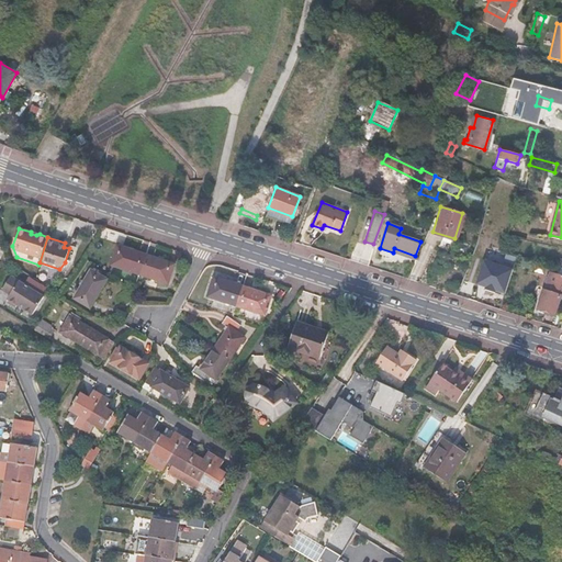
[(139,274),(146,255),(117,246),(111,266),(139,274)]
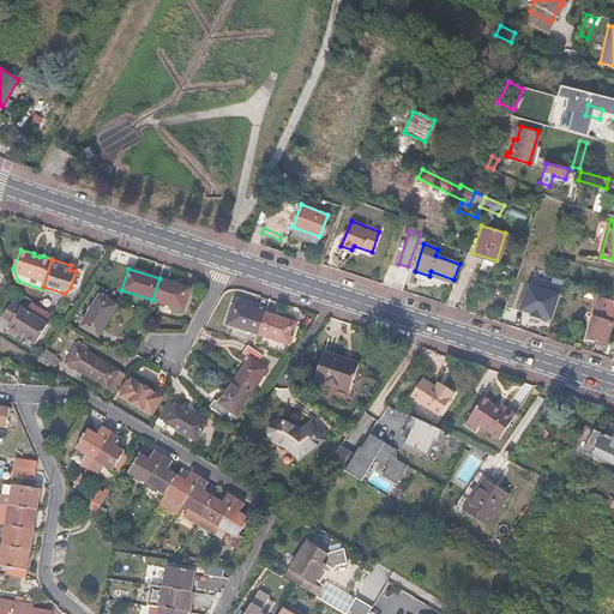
[(190,289),(160,278),(152,300),(182,309),(190,289)]
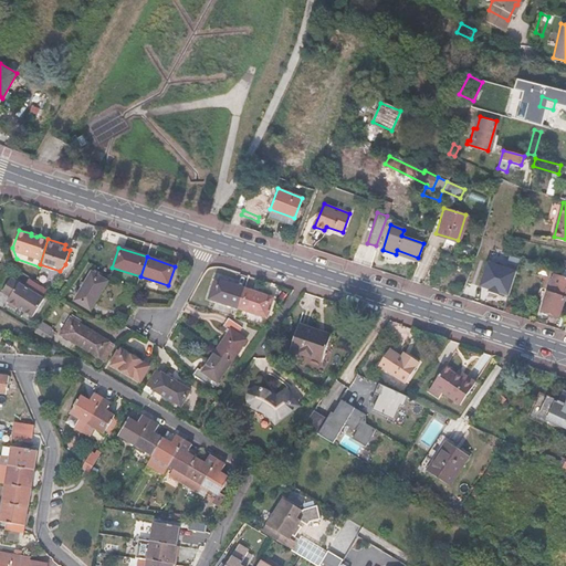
[(93,274),(105,281),(107,278),(95,271),(93,274)]
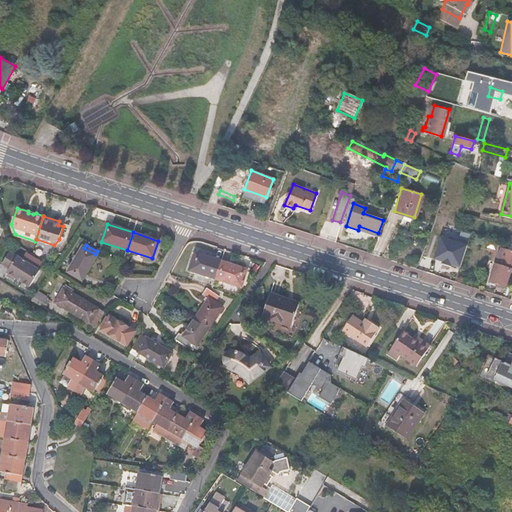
[(97,255),(95,254),(84,248),(83,247),(68,271),(82,280),(97,255)]
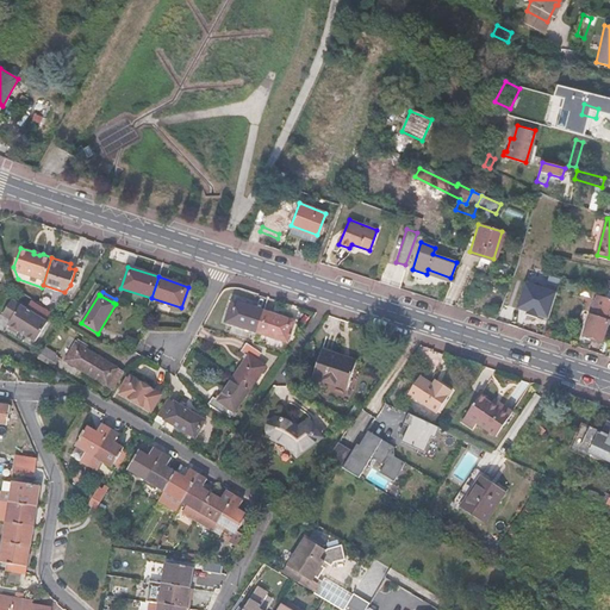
[(590,315),(589,315),(583,335),(602,341),(608,321),(609,321),(609,298),(597,294),(590,315)]
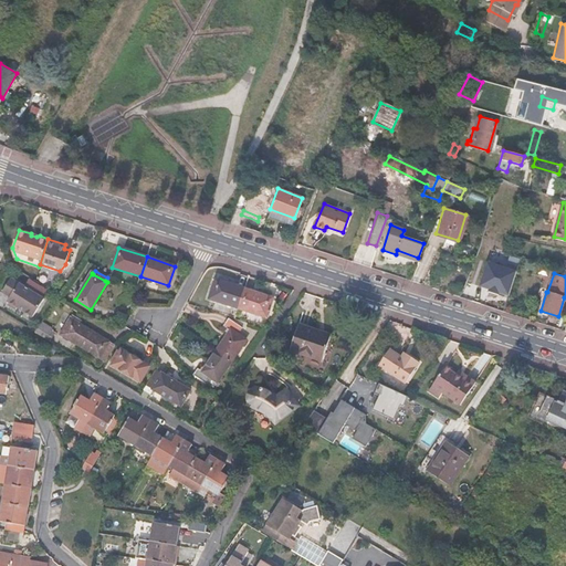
[(493,303),(500,282),(478,275),(472,297),(493,303)]
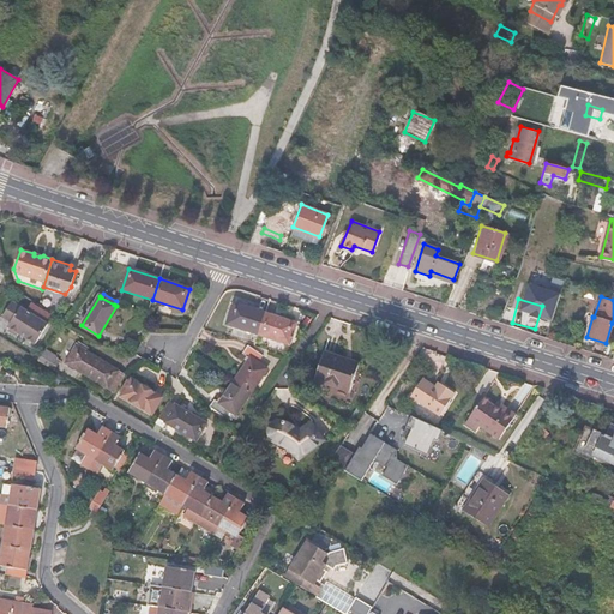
[(36,344),(48,324),(11,301),(1,318),(10,323),(7,327),(36,344)]
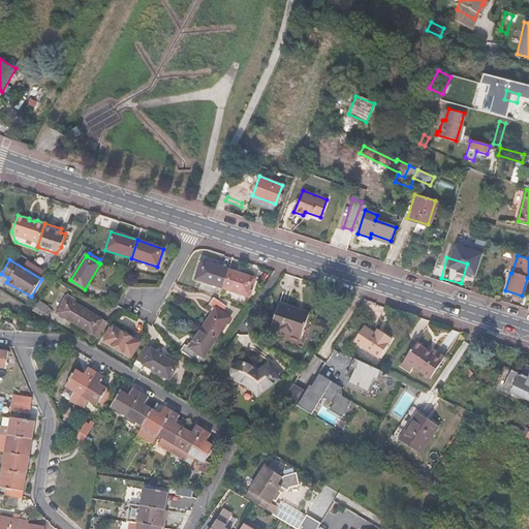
[(194,279),(221,288),(227,269),(201,260),(194,279)]
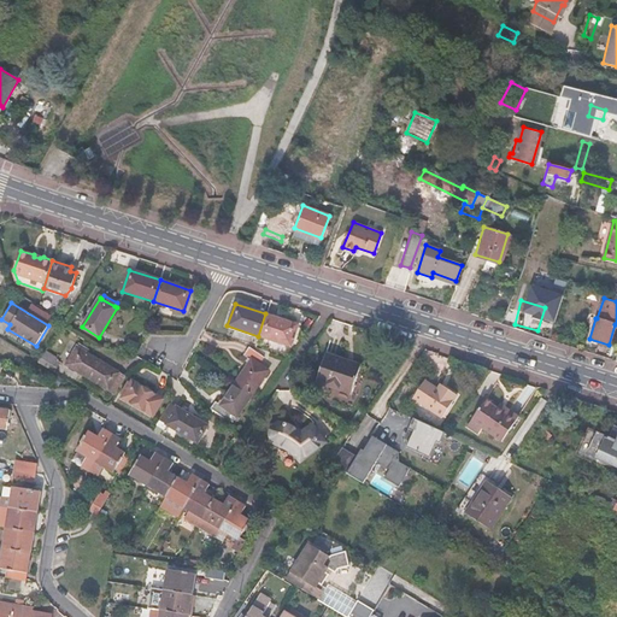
[(265,313),(258,336),(289,346),(297,324),(265,313)]
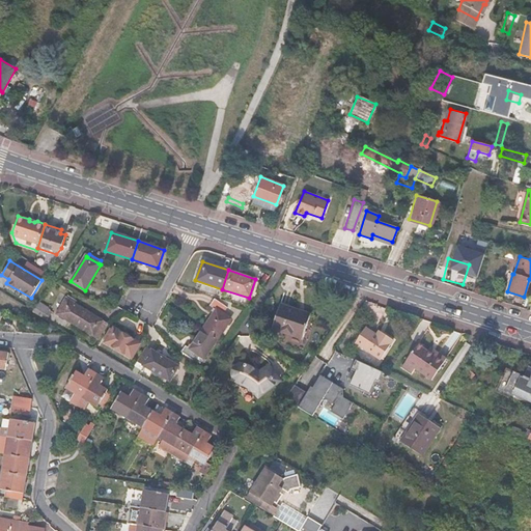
[(202,329),(217,338),(230,318),(223,313),(227,308),(214,299),(210,305),(216,309),(202,329)]
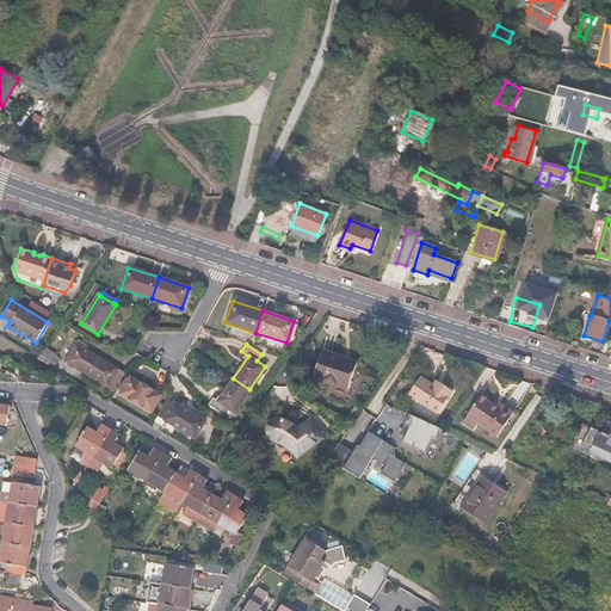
[(115,390),(124,374),(75,346),(66,362),(115,390)]
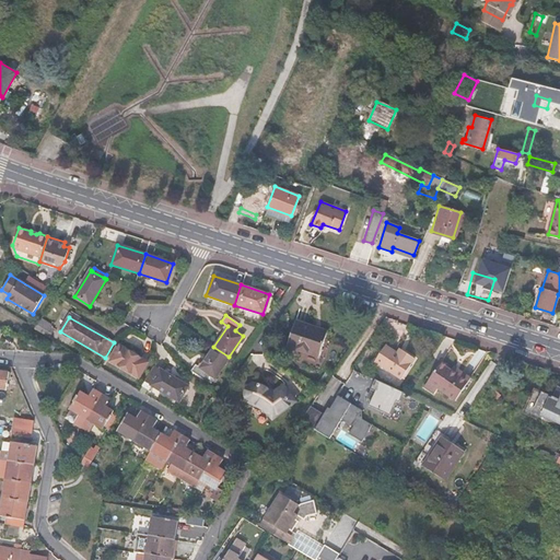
[(318,356),(327,328),(325,327),(324,328),(295,321),(296,317),(294,317),(286,346),(288,346),(289,345),(305,349),(304,350),(317,354),(317,356),(318,356)]
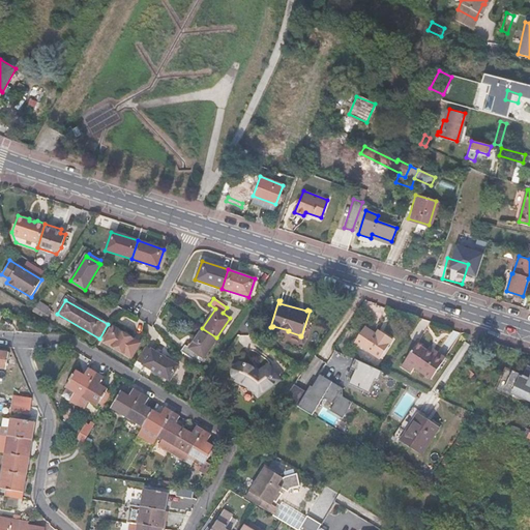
[(168,380),(177,365),(114,327),(112,329),(110,328),(104,339),(106,340),(105,342),(168,380)]
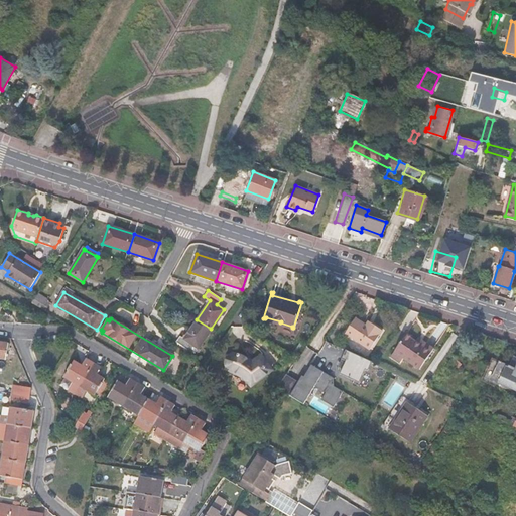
[(198,349),(211,329),(197,319),(183,339),(179,337),(175,342),(186,350),(190,344),(198,349)]
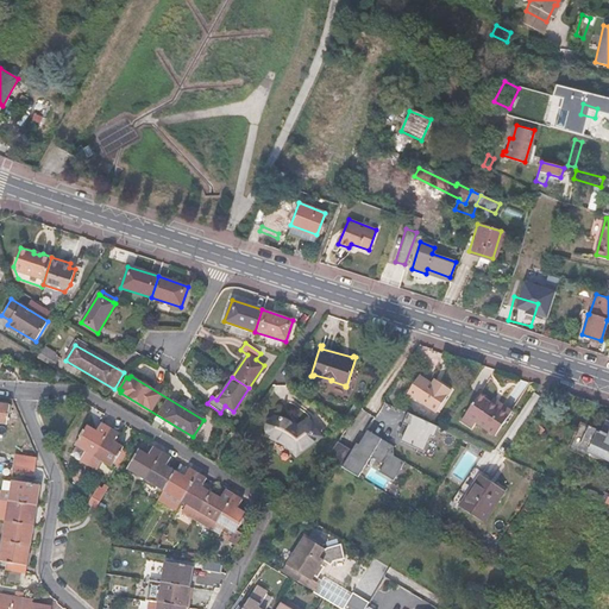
[(437,389),(432,387),(419,378),(408,395),(435,414),(451,391),(440,384),(437,389)]
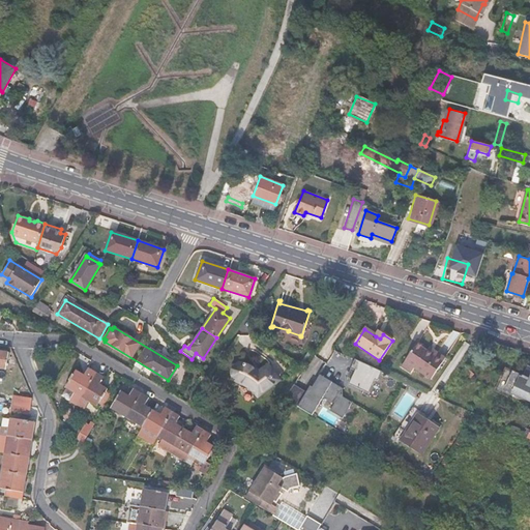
[(402,362),(411,370),(428,381),(442,359),(432,352),(430,355),(424,352),(414,345),(402,362)]
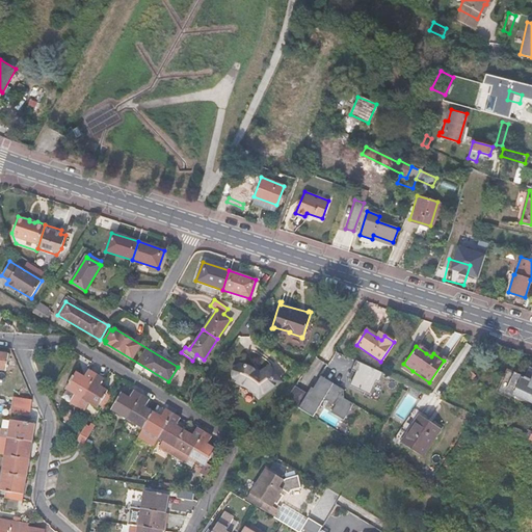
[(0,352),(0,369),(6,370),(8,353),(0,352)]
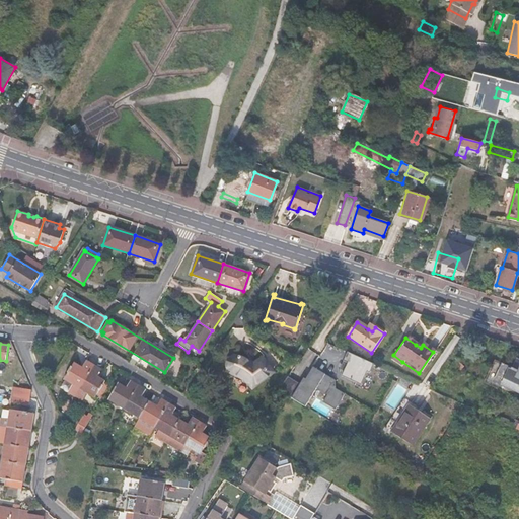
[(251,387),(274,372),(262,355),(252,361),(239,355),(234,354),(230,355),(227,359),(225,362),(225,367),(227,370),(230,373),(243,378),(251,387)]
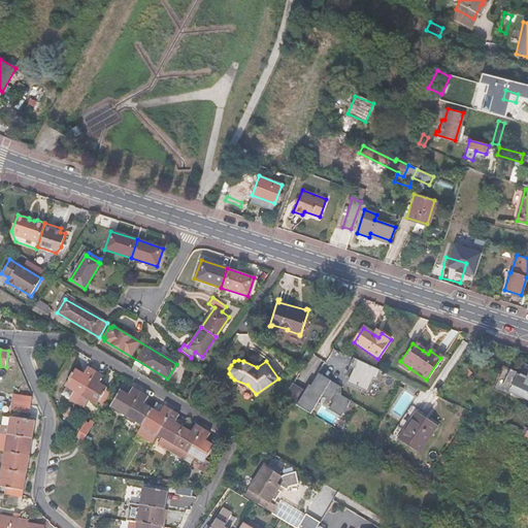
[(380,371),(353,360),(349,370),(353,371),(347,385),(366,394),(372,380),(374,382),(380,371)]
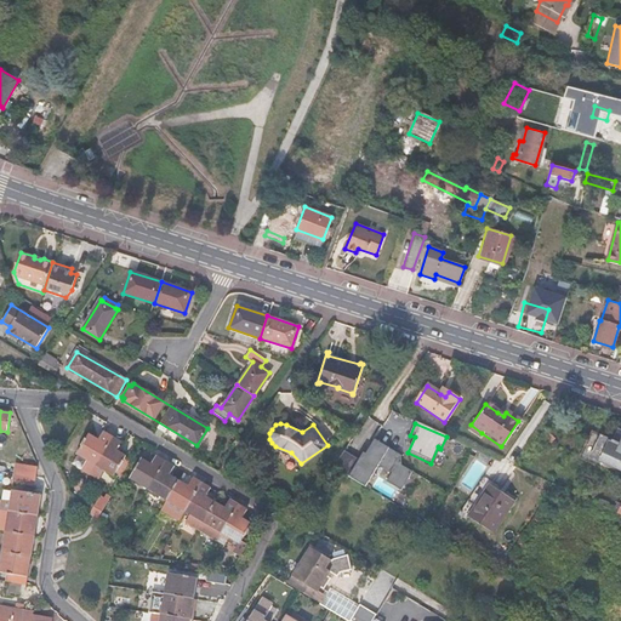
[(478,438),(482,433),(471,425),(467,431),(478,438)]
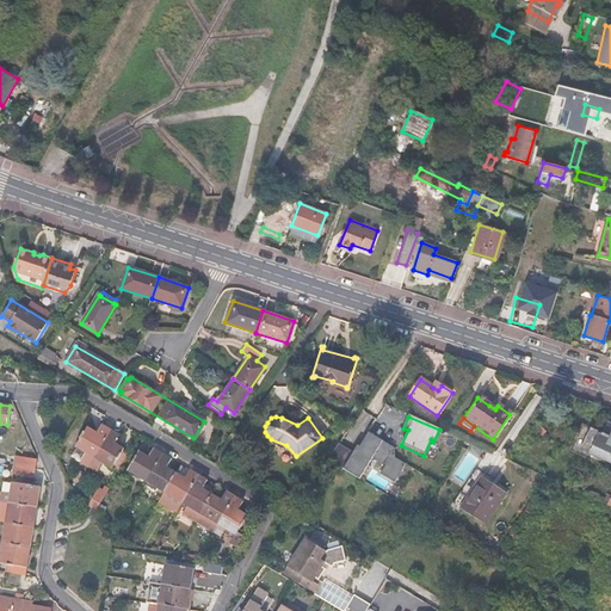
[(530,433),(544,437),(547,426),(534,423),(530,433)]
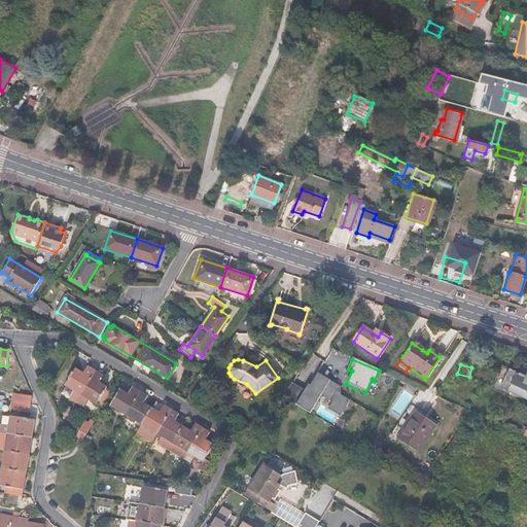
[(526,397),(526,371),(526,375),(503,365),(494,388),(514,396),(515,392),(526,397)]
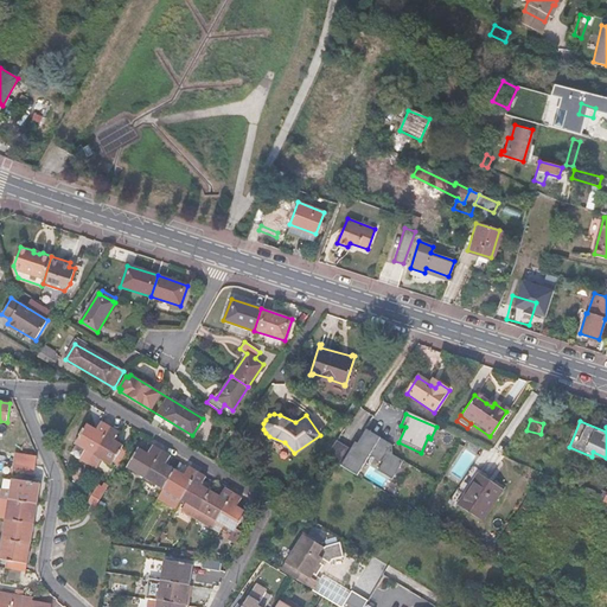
[(78,459),(87,465),(109,427),(101,422),(96,430),(87,425),(75,445),(84,449),(78,459)]
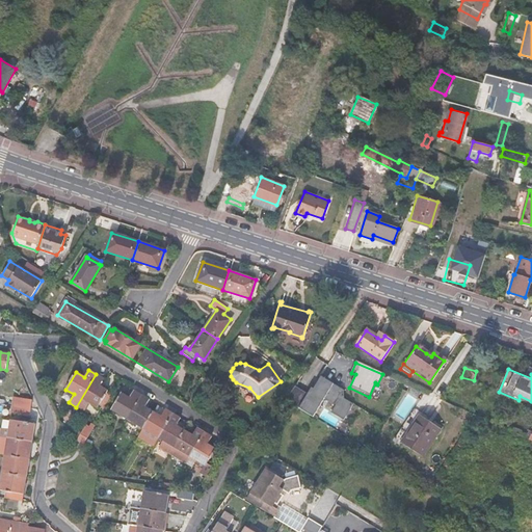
[(96,374),(76,407),(84,411),(89,403),(97,408),(107,391),(99,386),(103,378),(96,374)]
